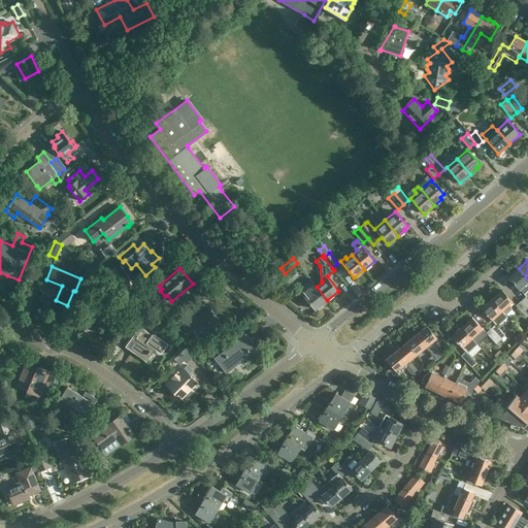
[(527,278),(519,268),(508,277),(519,290),(520,289),(524,294),(527,290),(527,278)]
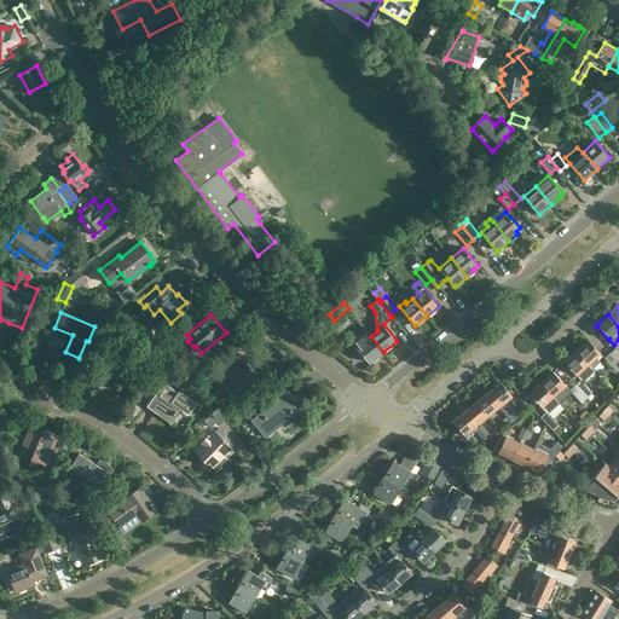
[(371,336),(370,335),(363,327),(348,339),(357,350),(362,356),(364,354),(370,363),(383,352),(371,336)]
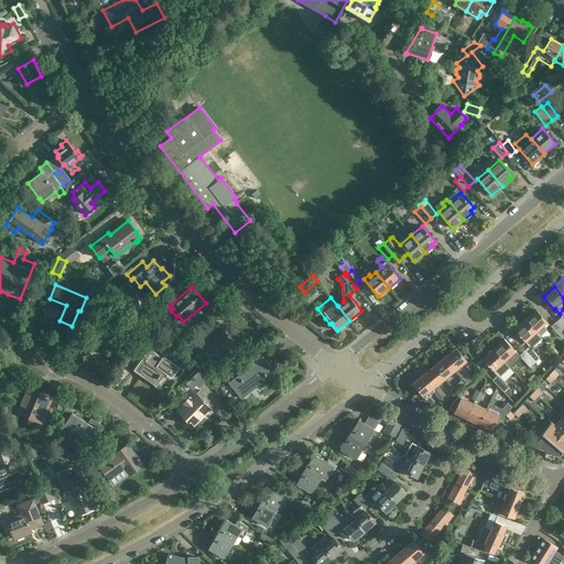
[(143,316),(151,322),(167,307),(162,300),(143,316)]
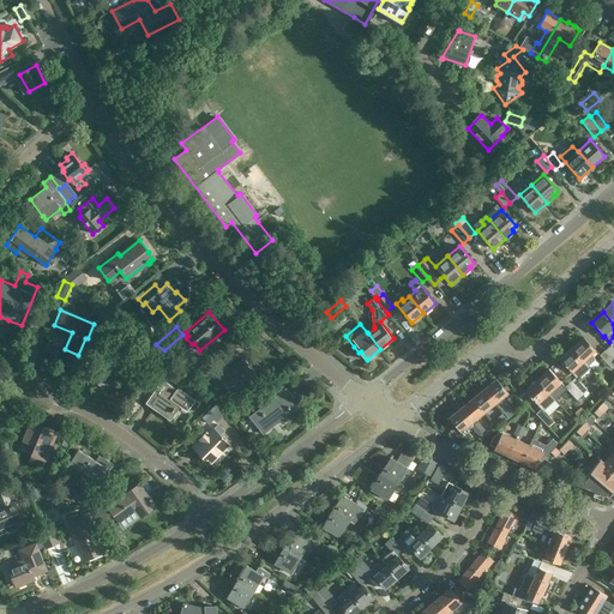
[(583,337),(572,348),(588,366),(595,359),(591,355),(596,350),(583,337)]
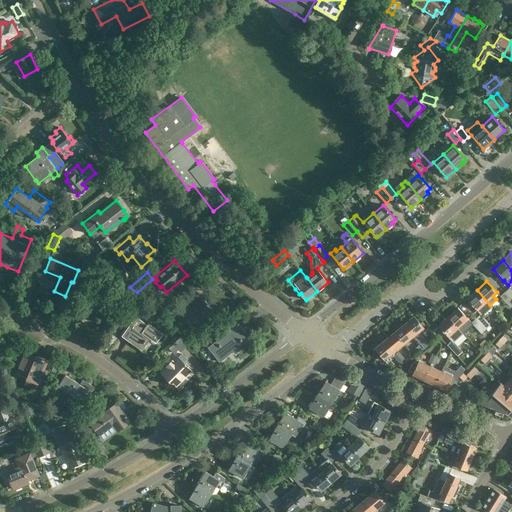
[(475,318),(486,329),(490,325),(482,316),(492,307),(490,305),(477,290),(467,299),(480,314),(475,318)]
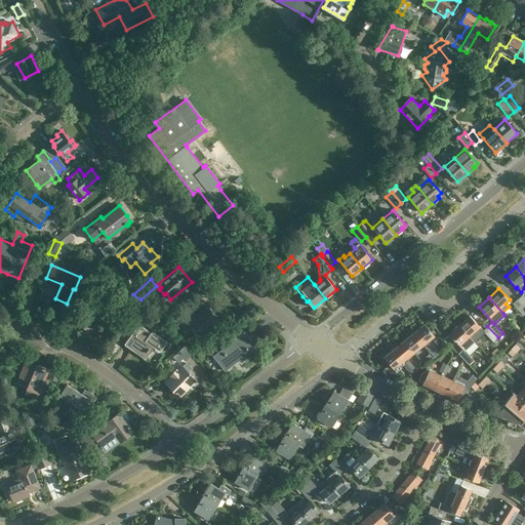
[(524,306),(519,299),(514,304),(524,314),(524,313),(524,306)]
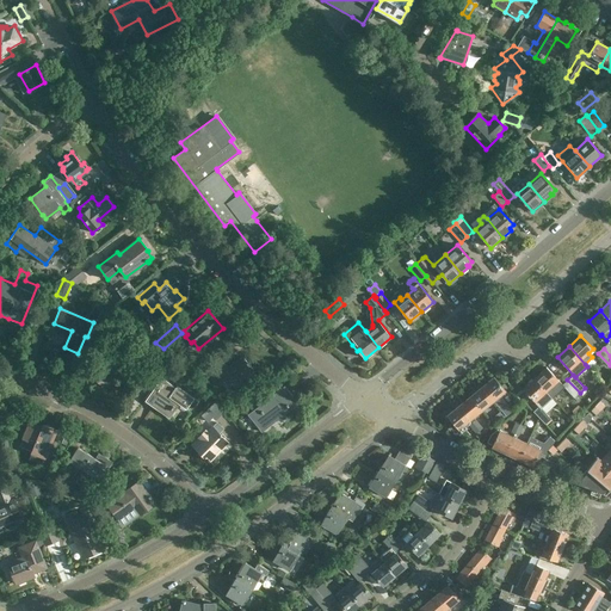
[(113,374),(127,377),(131,365),(117,360),(103,352),(90,377),(106,386),(113,374)]
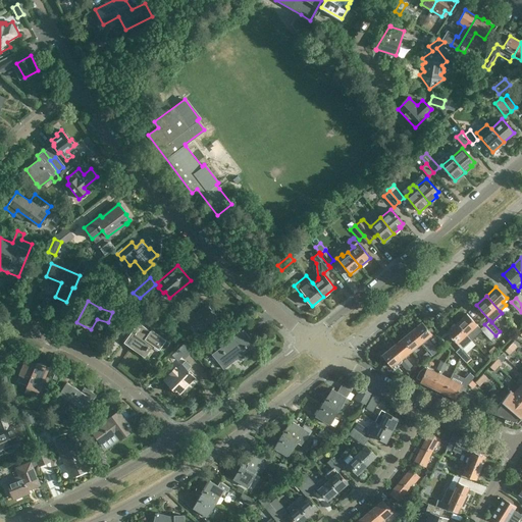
[(185,317),(196,331),(216,316),(208,305),(195,315),(192,311),(185,317)]
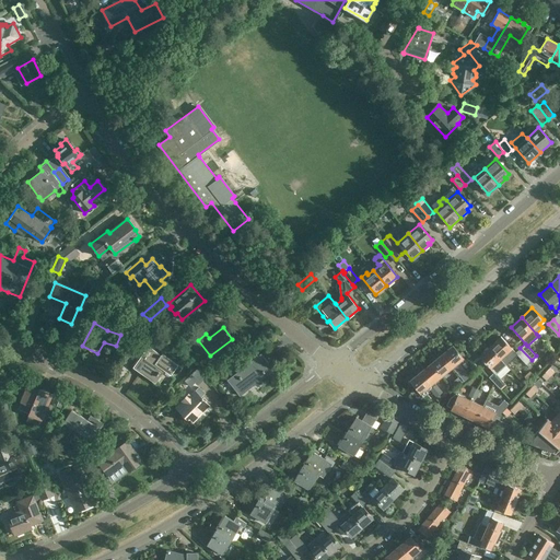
[(181,339),(186,346),(196,338),(191,331),(181,339)]
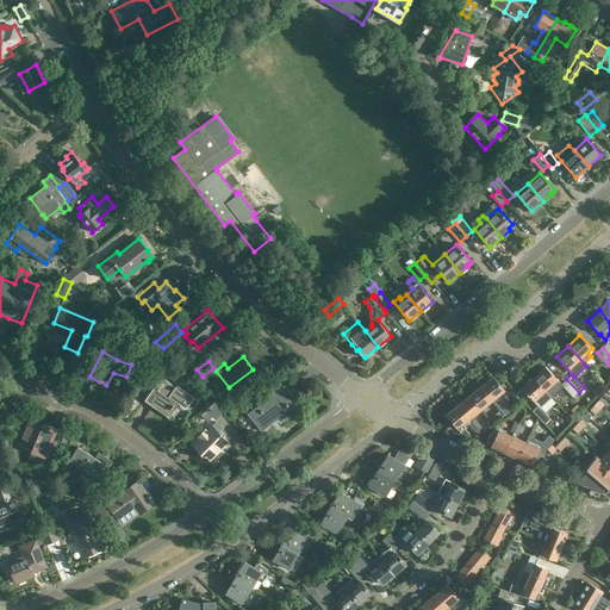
[(546,367),(533,378),(551,398),(564,386),(561,384),(546,367)]
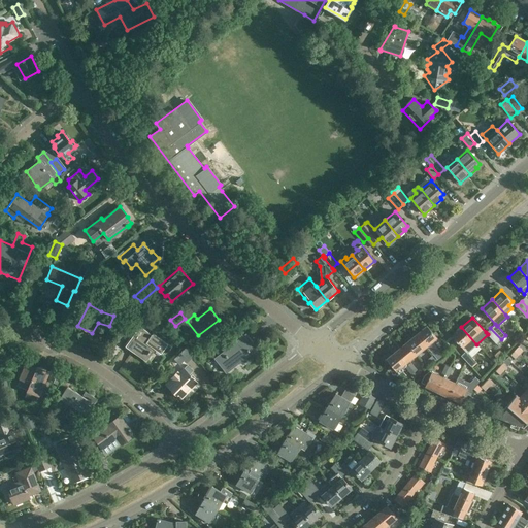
[(161,354),(168,344),(153,333),(152,334),(140,326),(126,347),(133,352),(134,350),(144,358),(147,354),(149,355),(151,352),(150,351),(153,348),(161,354)]
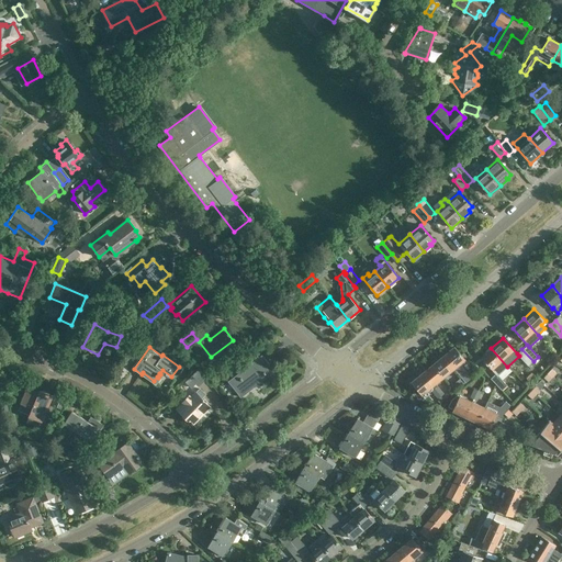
[(453,347),(444,356),(453,369),(464,360),(453,347)]
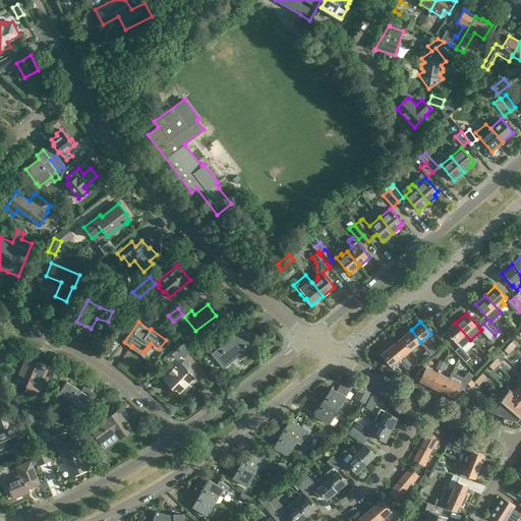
[(470,340),(455,323),(445,332),(459,347),(454,351),(464,362),(469,358),(461,349),(470,340)]
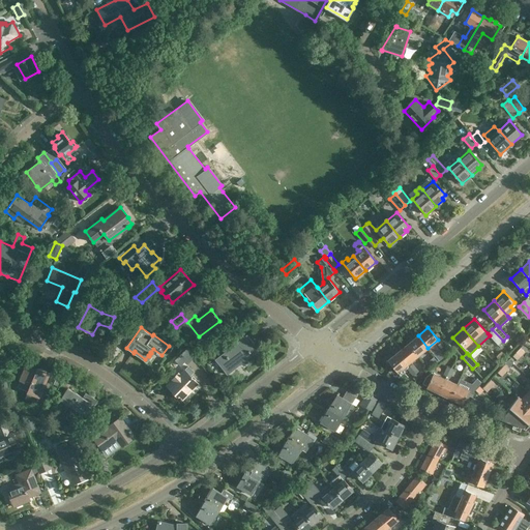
[(503,341),(492,329),(488,333),(490,335),(498,345),(503,341)]
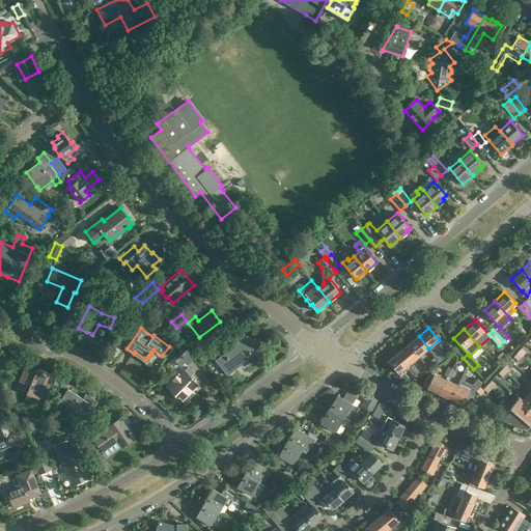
[(236,340),(223,351),(225,353),(216,360),(227,375),(259,351),(248,335),(239,342),(236,340)]
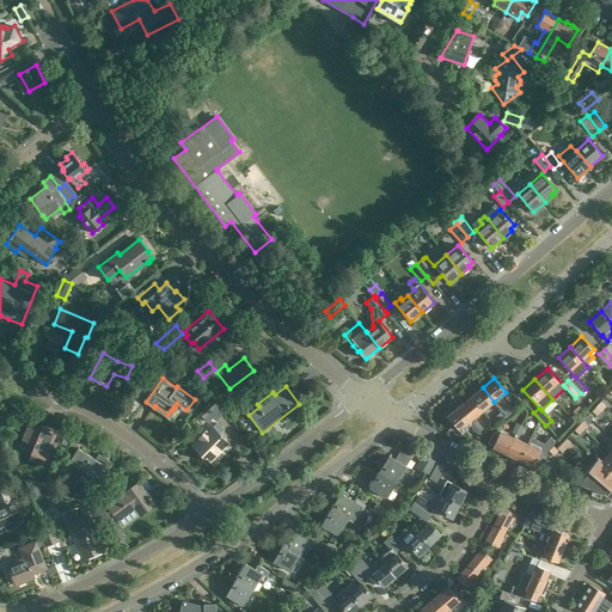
[(483,387),(471,397),(482,411),(494,402),(483,387)]
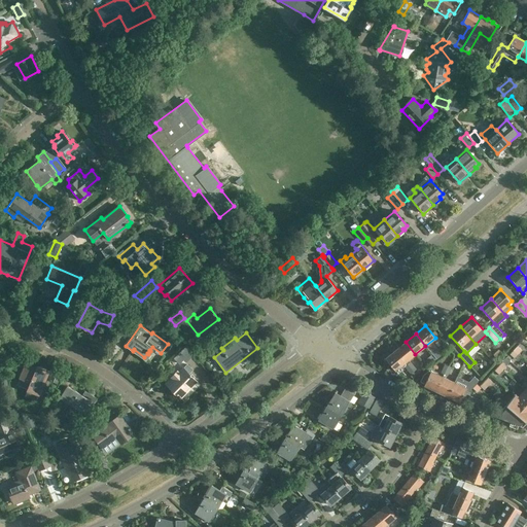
[(406,342),(395,350),(406,362),(415,354),(406,342)]
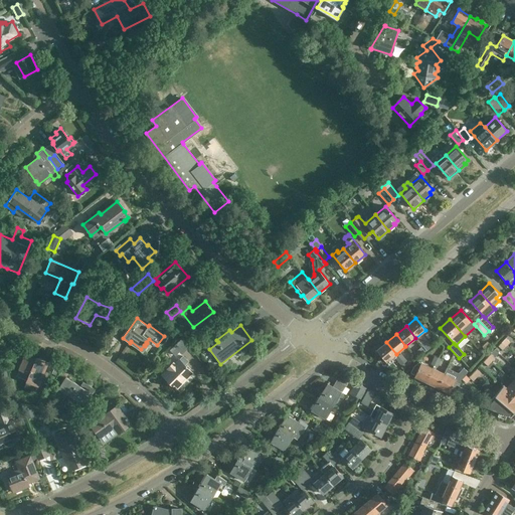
[(396,354),(386,342),(376,350),(386,362),(396,354)]
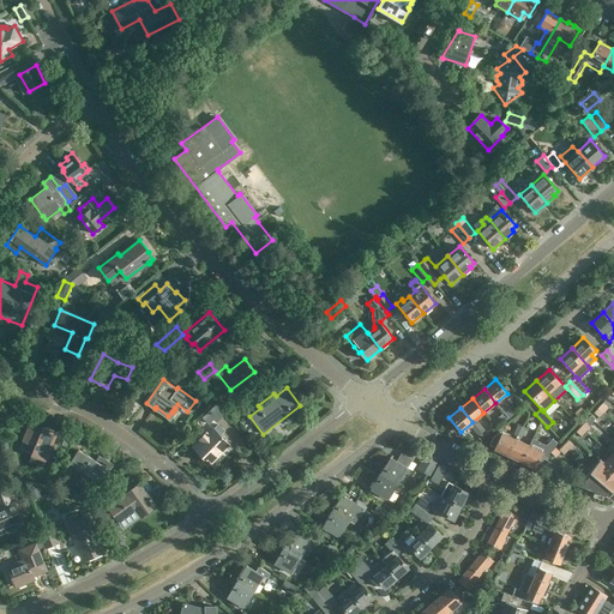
[(497,426),(503,421),(504,421),(507,419),(504,413),(493,422),(497,426)]
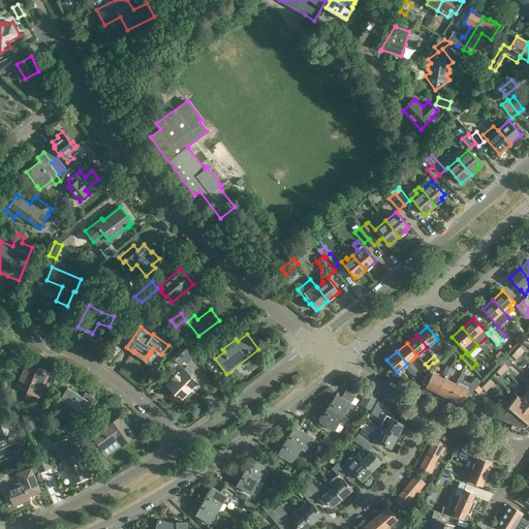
[(27,391),(38,396),(49,373),(38,368),(37,369),(26,365),(18,383),(29,389),(27,391)]
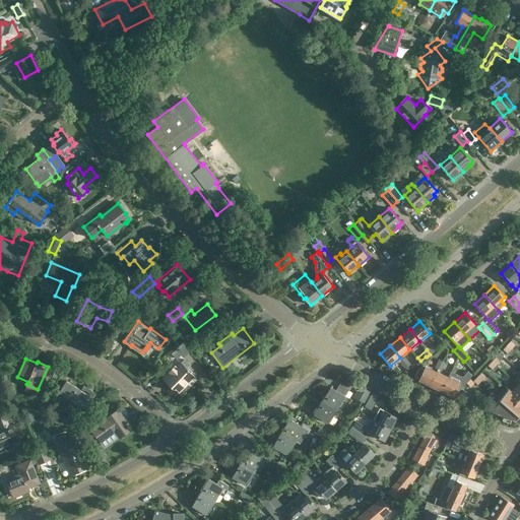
[(164,378),(178,392),(194,376),(187,369),(190,365),(185,360),(177,368),(175,366),(170,371),(170,372),(164,378)]
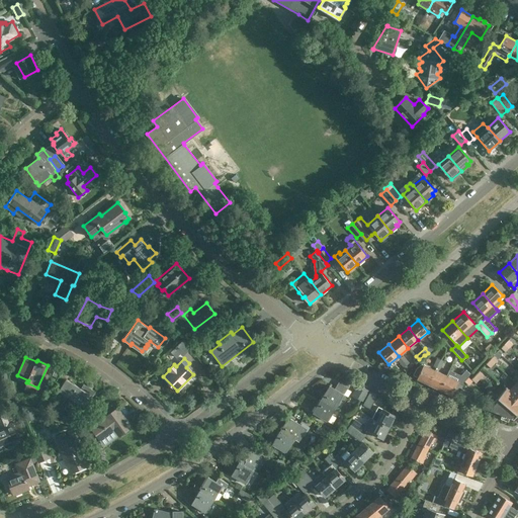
[(436,367),(440,369),(444,361),(440,359),(436,367)]
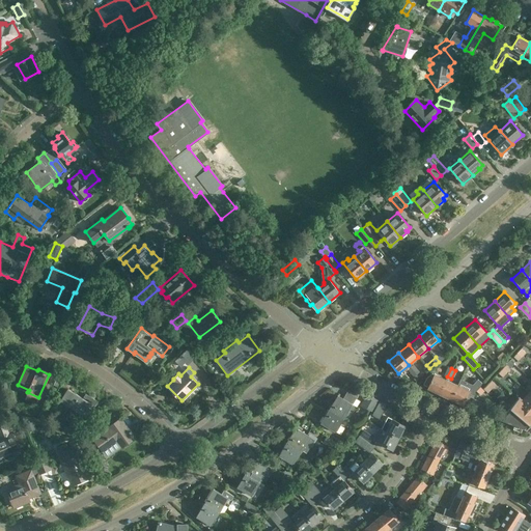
[(427,388),(440,394),(446,380),(434,374),(432,373),(426,378),(423,385),(428,387),(427,388)]
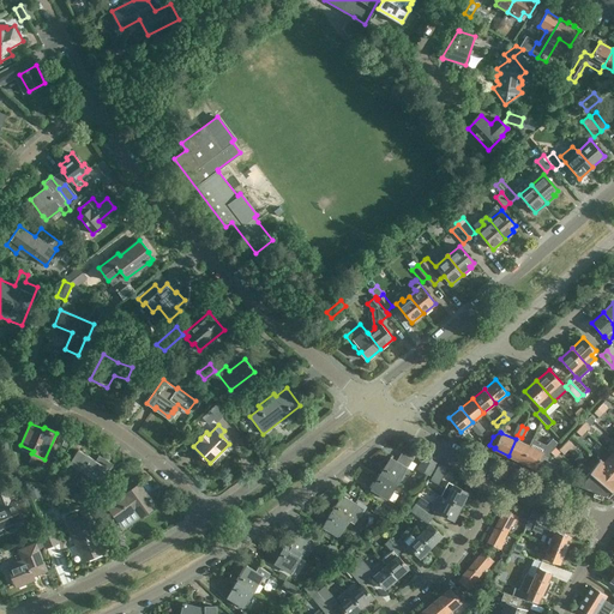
[(509,456),(522,462),(529,445),(516,439),(509,456)]
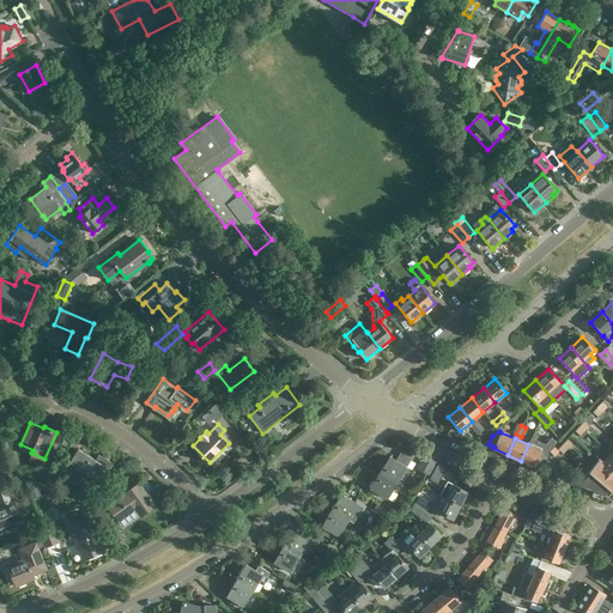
[(546,449),(550,451),(557,443),(552,441),(546,449)]
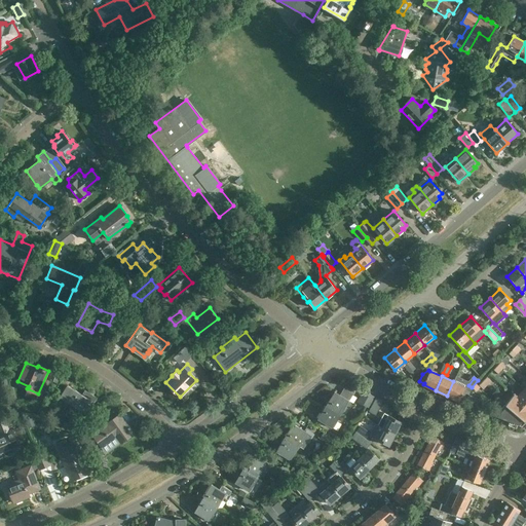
[(453,381),(447,396),(458,401),(465,386),(453,381)]
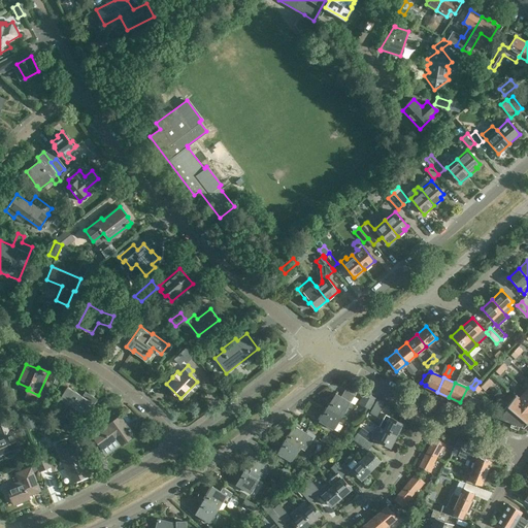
[(78,408),(86,413),(95,398),(86,392),(83,396),(68,387),(61,397),(59,401),(76,411),(78,408)]
